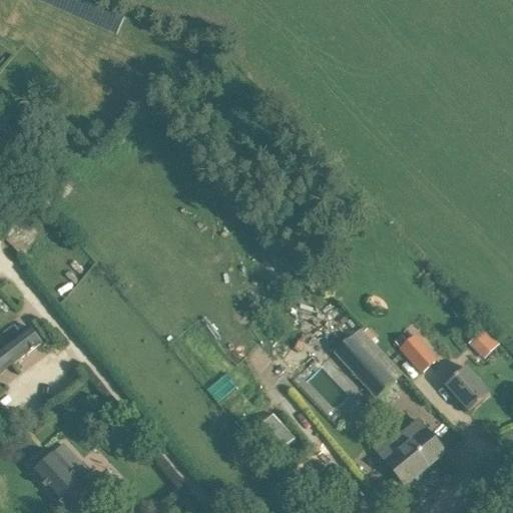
[(41,345),(29,328),(0,350),(12,366),(41,345)]
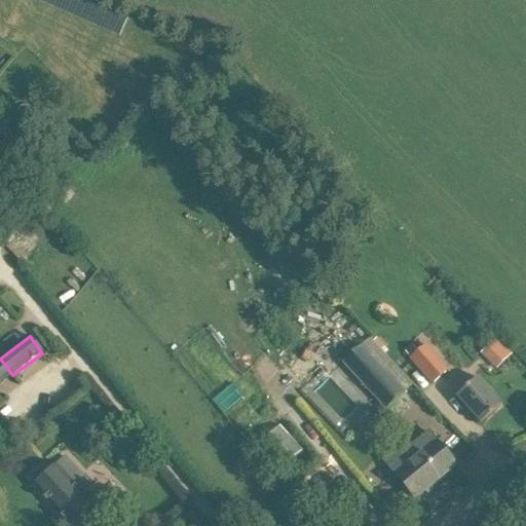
[(496,338),(482,353),(497,369),(513,353),(496,338)]
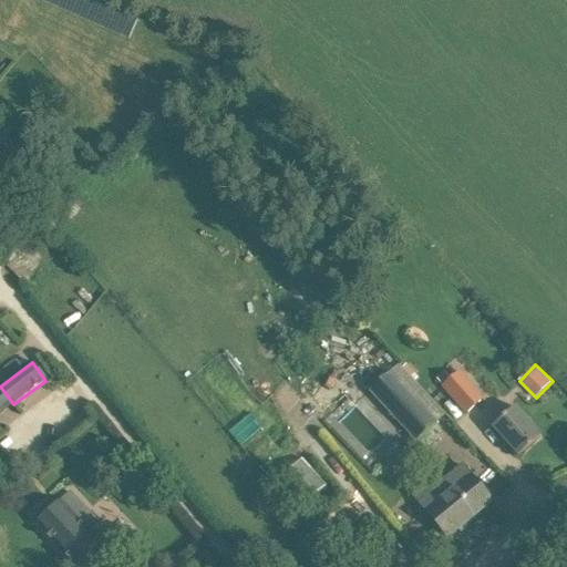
[(440,387),(464,415),(483,398),(459,370),(450,378),(451,379),(443,387),(441,384),(440,387)]
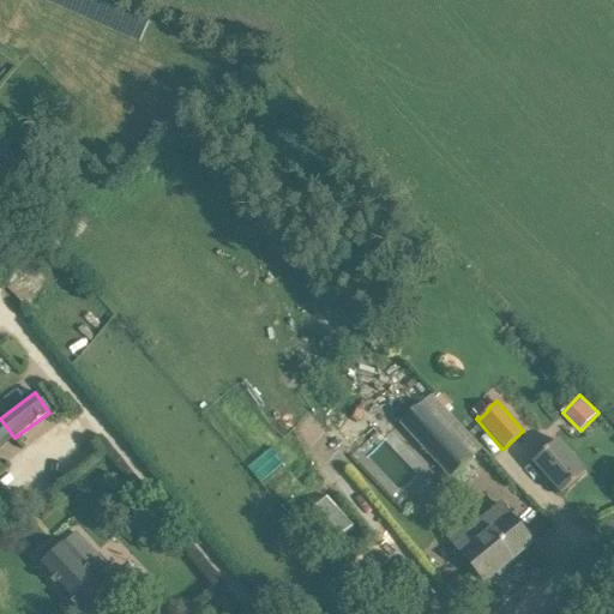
[(477,416),(480,419),(488,410),(487,409),(481,403),(473,410),(477,416)]
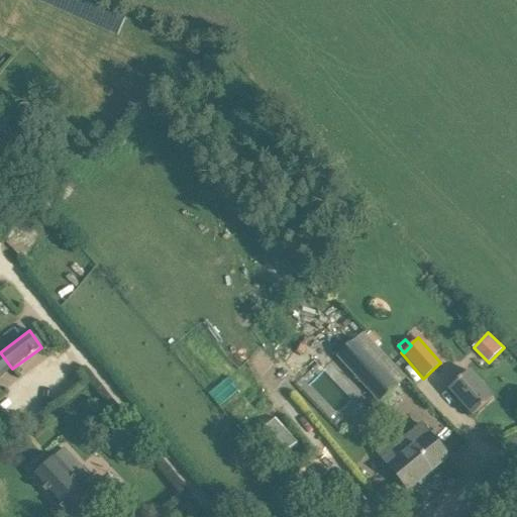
[(379,402),(398,385),(357,340),(338,357),(379,402)]
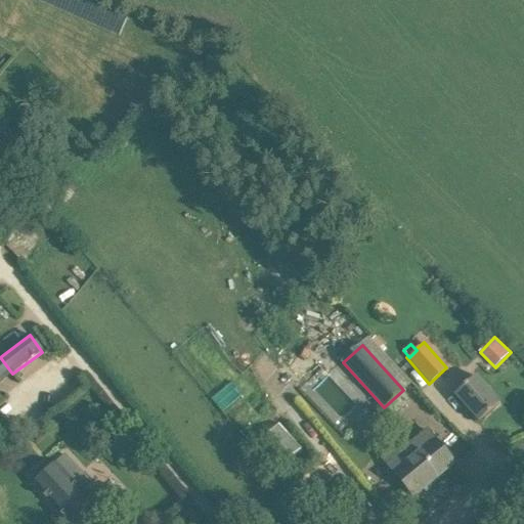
[(481,381),(459,399),(479,423),(500,404),(481,381)]
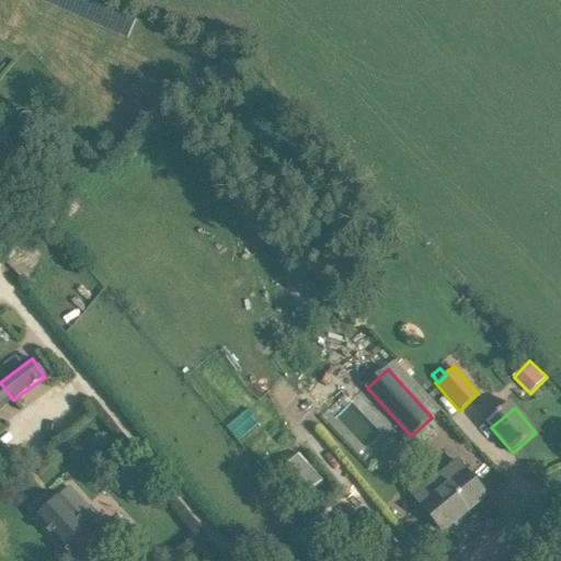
[(408,489),(423,507),(444,533),(488,495),(467,471),(457,459),(437,476),(432,469),(408,489)]
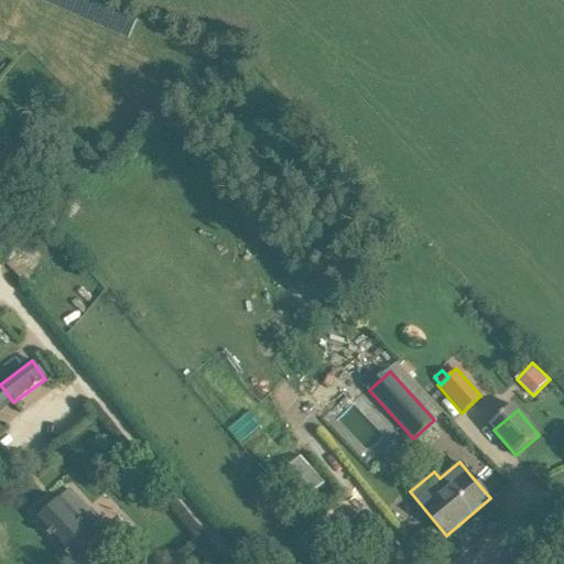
[(72,490),(38,522),(77,563),(84,563),(115,535),(72,490)]
